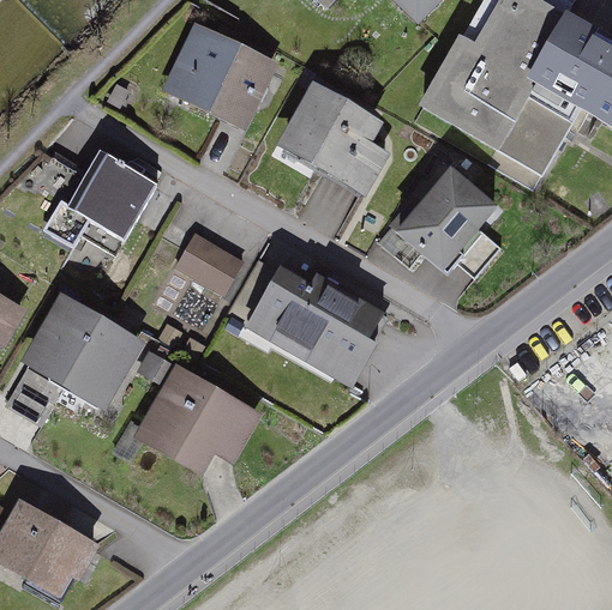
[(316,0),(323,6),(329,0),(394,0),(415,20),(435,0),(316,0)]
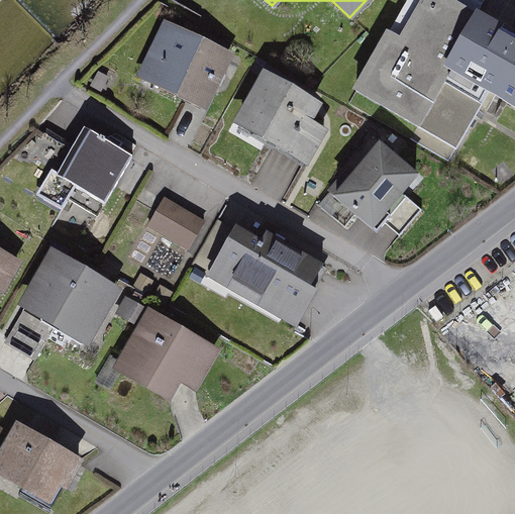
[(514,37),(446,0),(410,0),(359,92),(453,143),(484,90),(514,107),(514,37)]
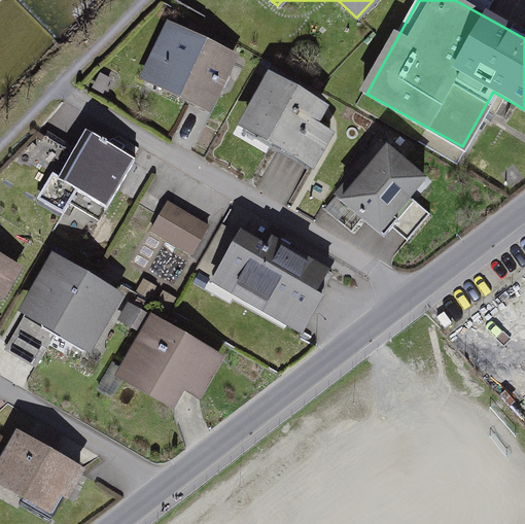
[(226,54),(169,27),(146,75),(204,102),(226,54)]
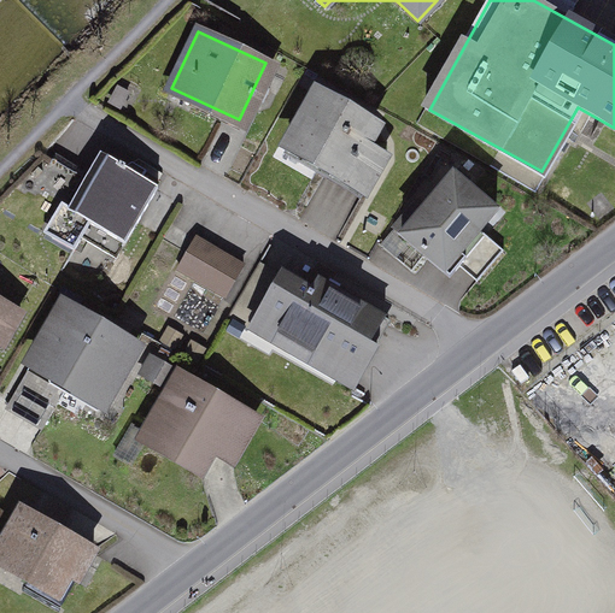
[(381,130),(320,94),(288,147),(362,190),(384,154),(370,147),(381,130)]
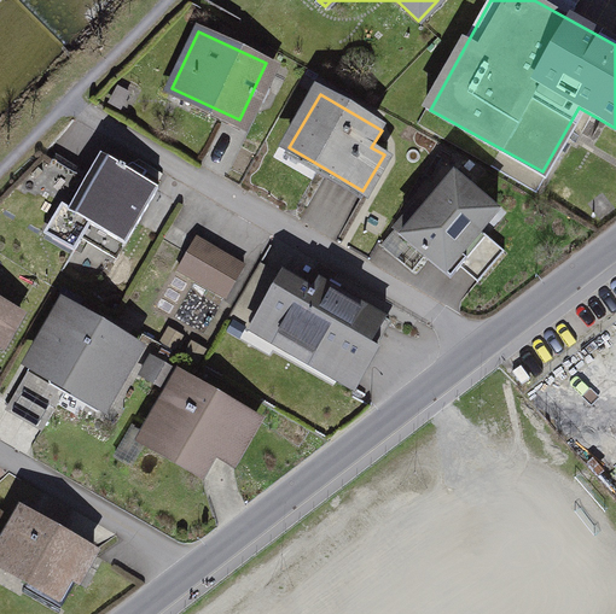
[(104,151),(73,202),(64,197),(46,226),(74,244),(92,214),(125,234),(157,183),(104,151)]
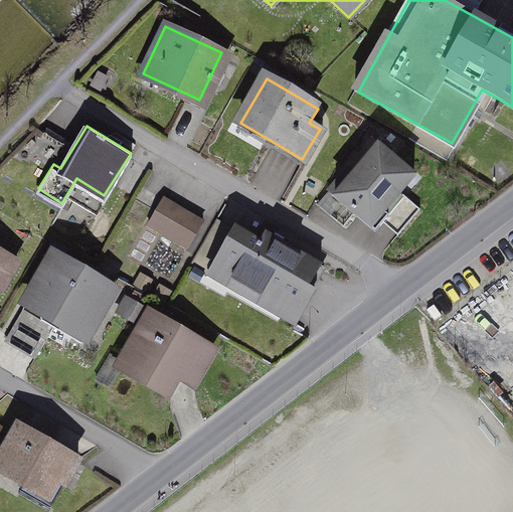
[(372,230),(416,181),(379,148),(335,198),(372,230)]
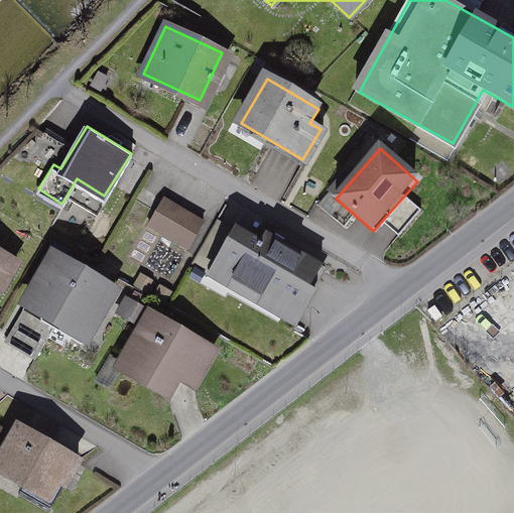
[(202,219),(164,198),(148,226),(185,247),(202,219)]
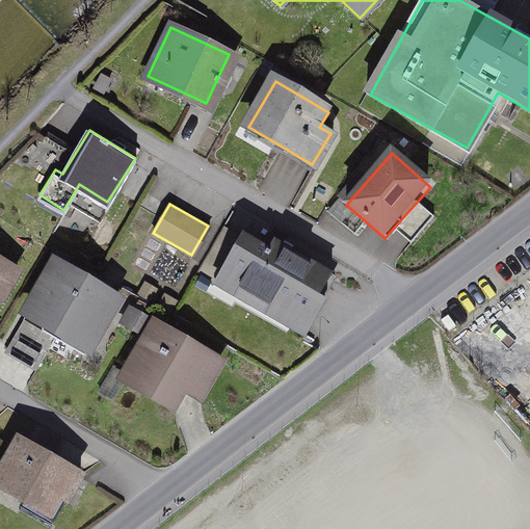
[(268,249),(242,234),(216,279),(298,326),(330,272),(273,239),(268,249)]
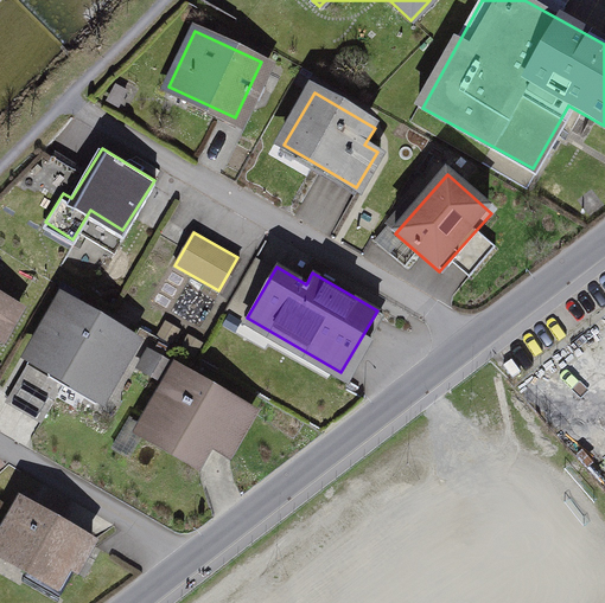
[(19,303),(0,293),(0,335),(1,337),(19,303)]
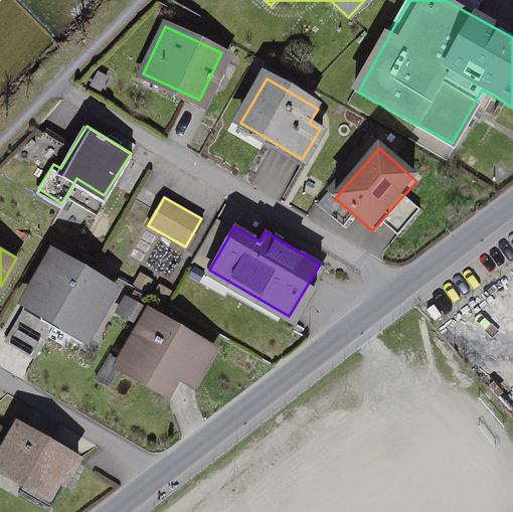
[(108,291),(50,259),(25,304),(29,306),(54,320),(82,336),(108,291)]
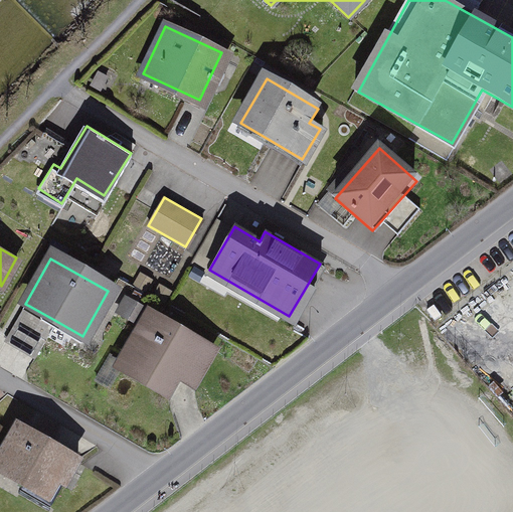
[(144,291),(151,278),(137,270),(130,283),(144,291)]
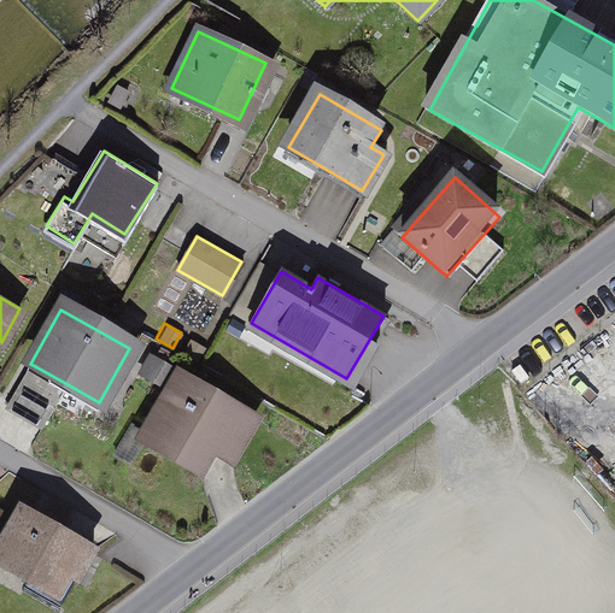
[(205,345),(188,336),(179,353),(195,361),(205,345)]
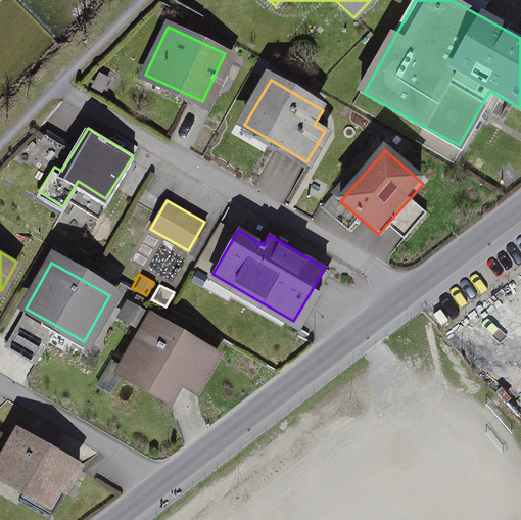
[(142,306),(124,296),(113,316),(132,325),(142,306)]
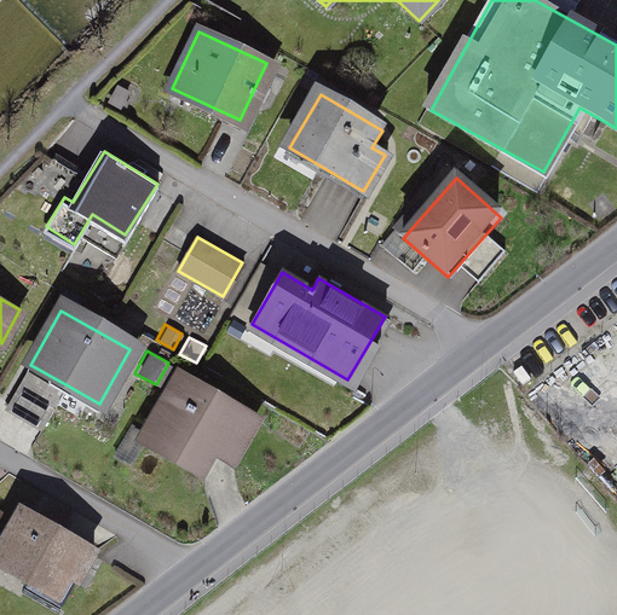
[(65,384),(35,367),(17,401),(46,418),(65,384)]
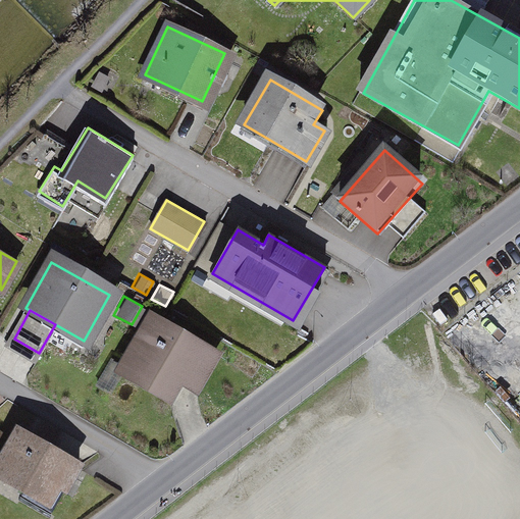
[(210,355),(151,321),(122,372),(121,374),(127,377),(168,401),(177,384),(190,391),(210,355)]
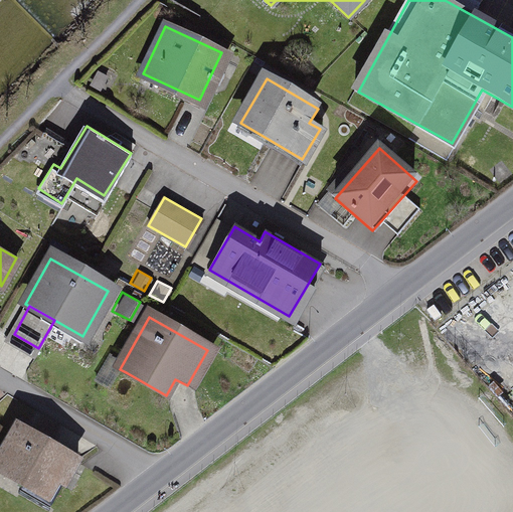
[(512,327),(488,350),(501,363),(512,351),(512,327)]
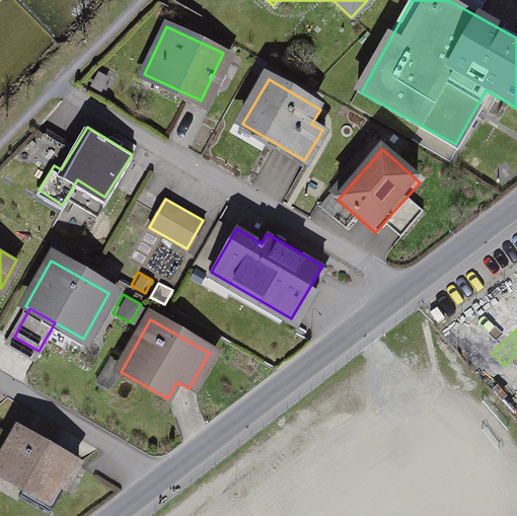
[(107,390),(127,375),(121,372),(122,370),(102,362),(92,381),(107,390)]
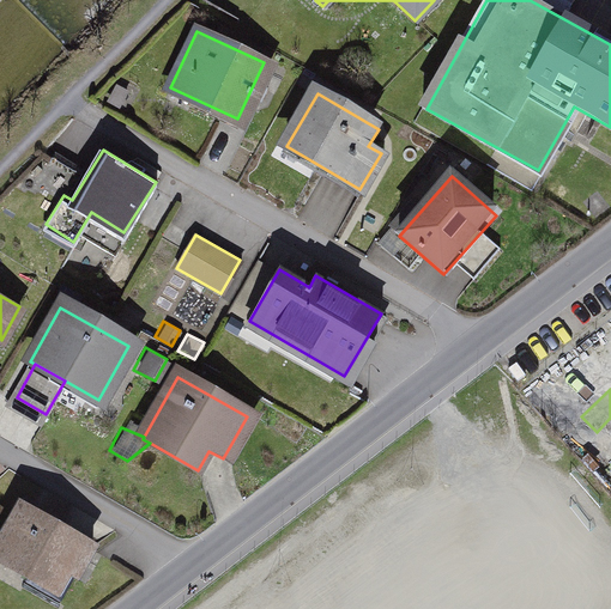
[(90,546),(22,506),(0,543),(0,559),(53,589),(64,570),(72,576),(90,546)]
